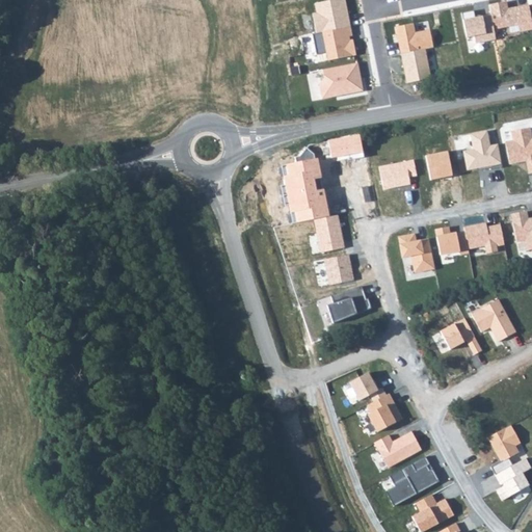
[(312,14),(316,35),(350,29),(345,0),(333,0),(315,3),(317,12),(312,14)]
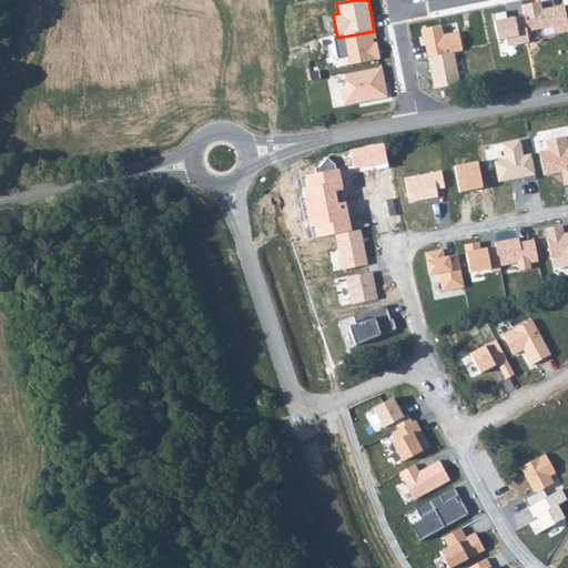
[(543,9),(541,1),(521,4),(524,17),(527,32),(540,29),(541,37),(567,31),(567,20),(566,6),(543,9)]
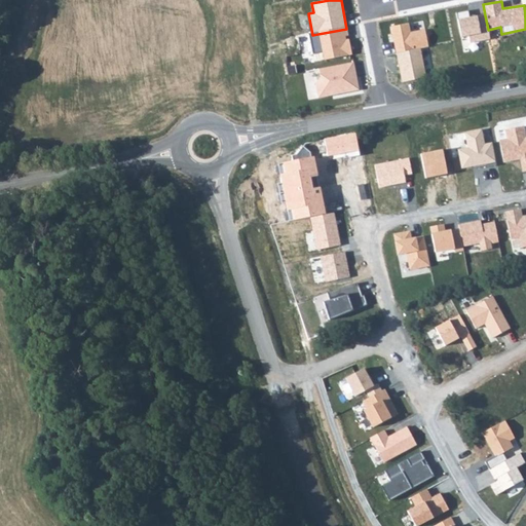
[(467,11),(456,12),(460,39),(470,37),(471,43),(489,40),(488,30),(485,15),(468,19),(467,11)]
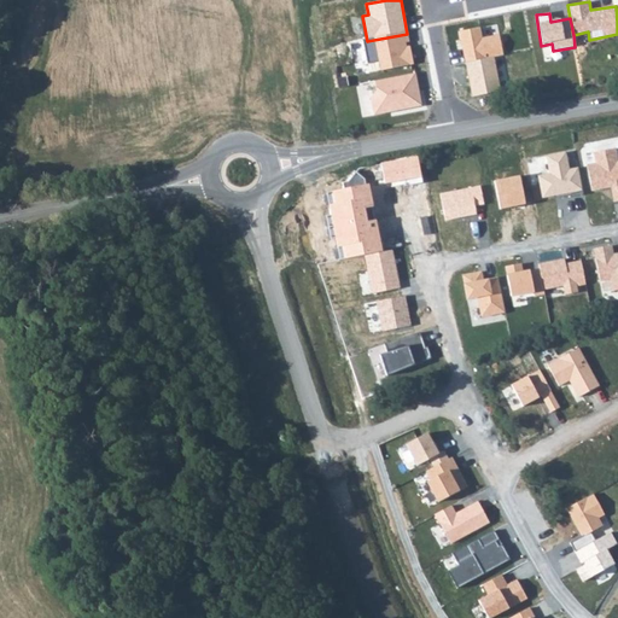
[(482,38),(481,28),(461,31),(467,63),(495,58),(505,57),(501,34),(482,38)]
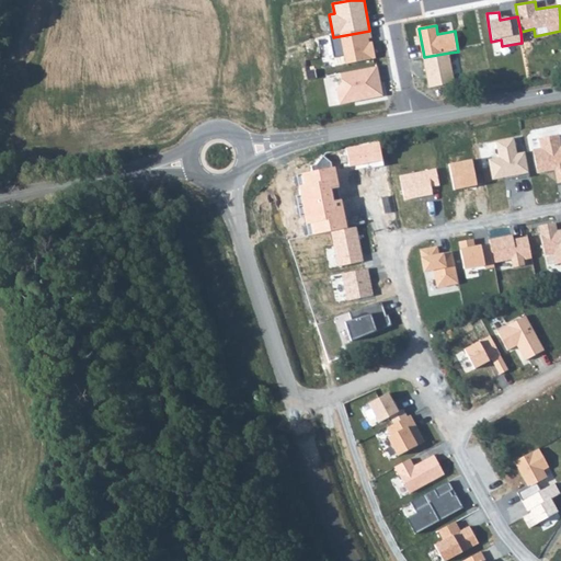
[(333,37),(330,37),(334,57),(344,56),(345,64),(374,58),(369,31),(333,37)]
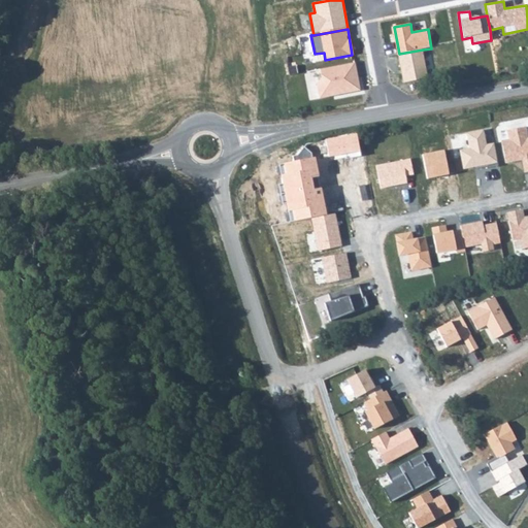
[(423,50),(399,54),(404,84),(427,79),(423,50)]
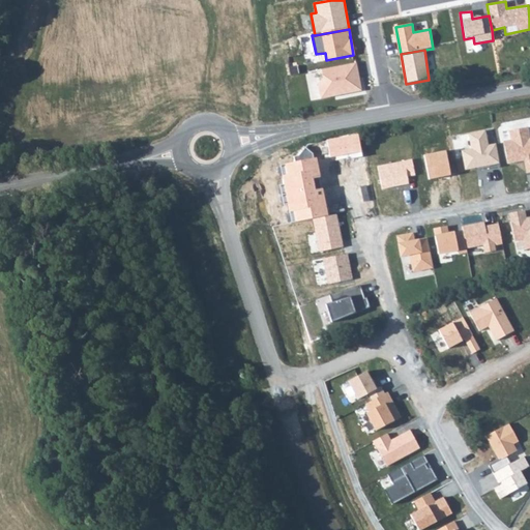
[(356,62),(322,69),(324,79),(318,84),(321,98),(362,90),(356,62)]
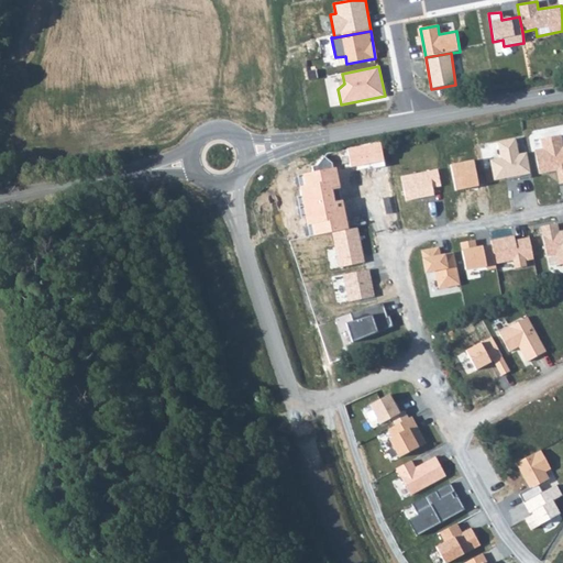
[(562,144),(561,135),(541,140),(543,148),(534,151),(540,175),(556,172),(559,184),(562,181),(562,144)]
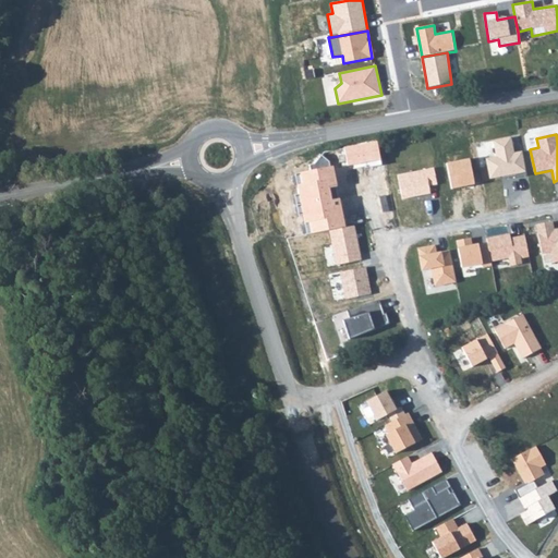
[(511,138),(495,142),(498,157),(486,159),(490,179),(526,172),(522,150),(514,153),(511,138)]
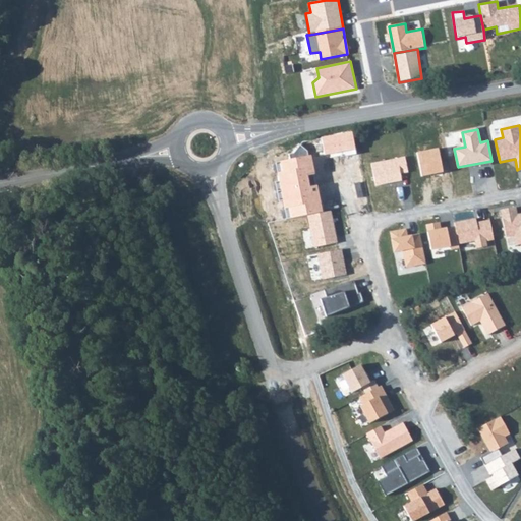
[(351,132),(336,135),(339,152),(355,149),(351,132)]
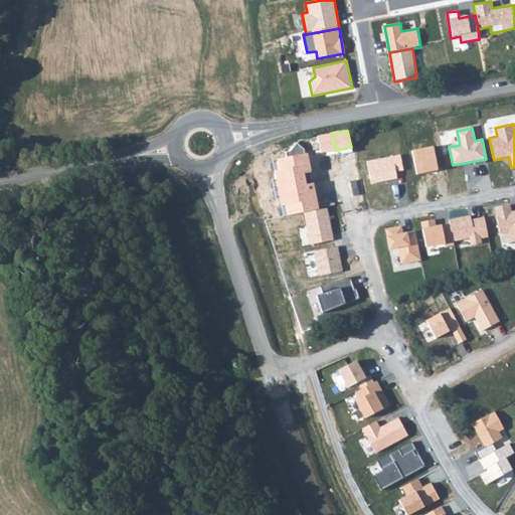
[(318,137),(321,153),(335,150),(332,134),(318,137)]
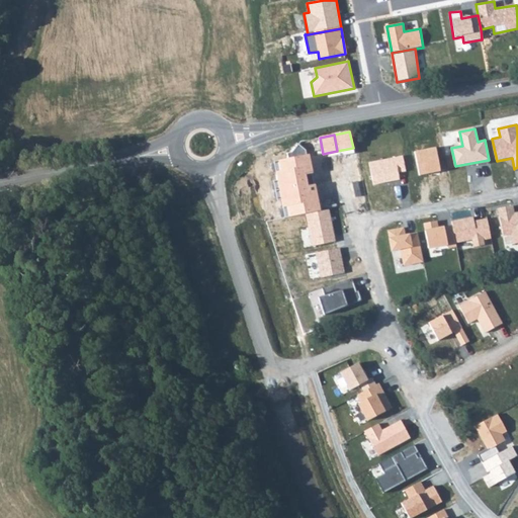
[(286,206),(288,217),(306,213),(320,210),(315,185),(308,187),(306,176),(314,174),(310,154),(307,155),(306,150),(298,145),(292,153),(288,154),(289,159),(277,161),(280,171),(275,172),(282,206),(286,206)]
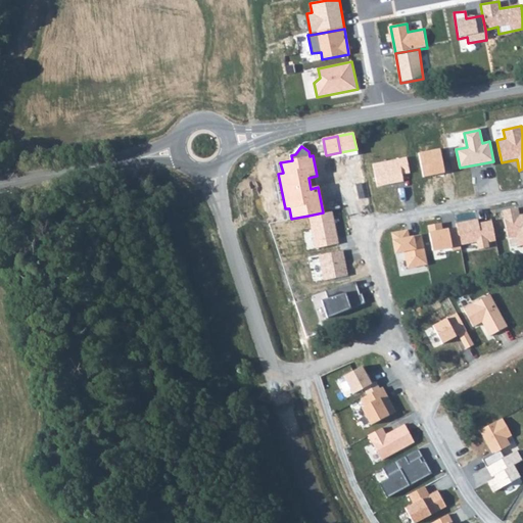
[(439,148),(419,153),(424,178),(445,173),(439,148)]
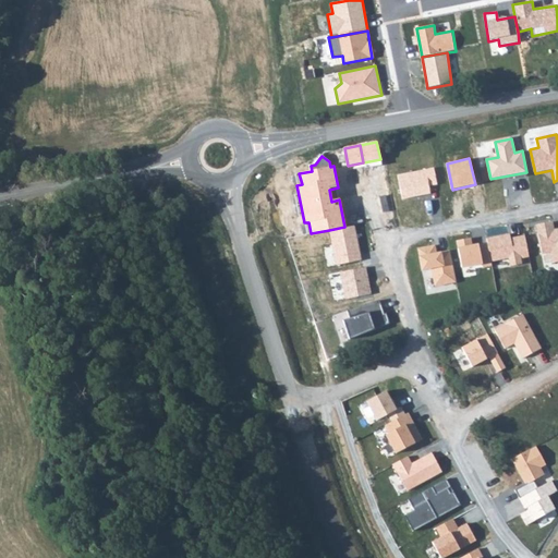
[(434,167),(397,174),(402,198),(429,193),(428,187),(438,186),(434,167)]
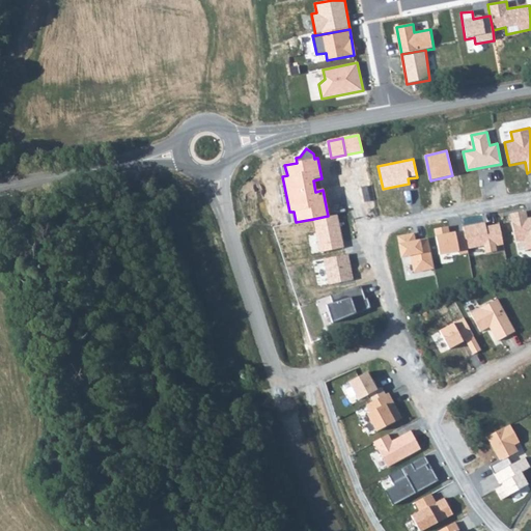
[(526,212),(510,215),(515,243),(525,242),(526,250),(530,248),(530,217),(527,218),(526,212)]
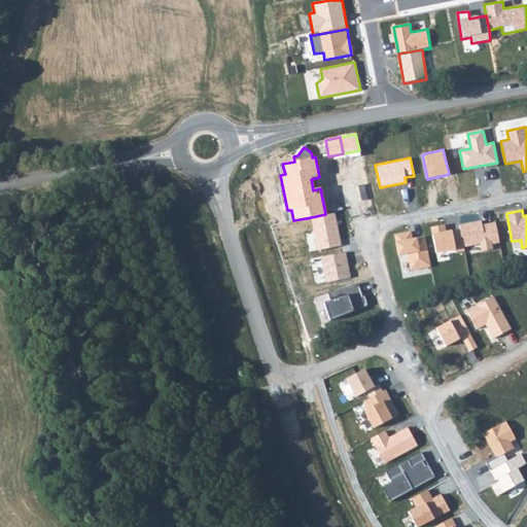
[(325,214),(311,217),(318,250),(342,245),(335,213),(325,214)]
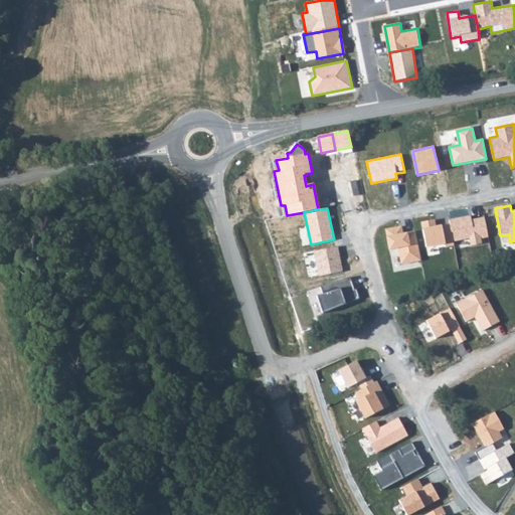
[(449,219),(450,223),(453,241),(470,238),(471,246),(483,243),(482,238),(489,237),(485,216),(472,219),(471,214),(449,219)]
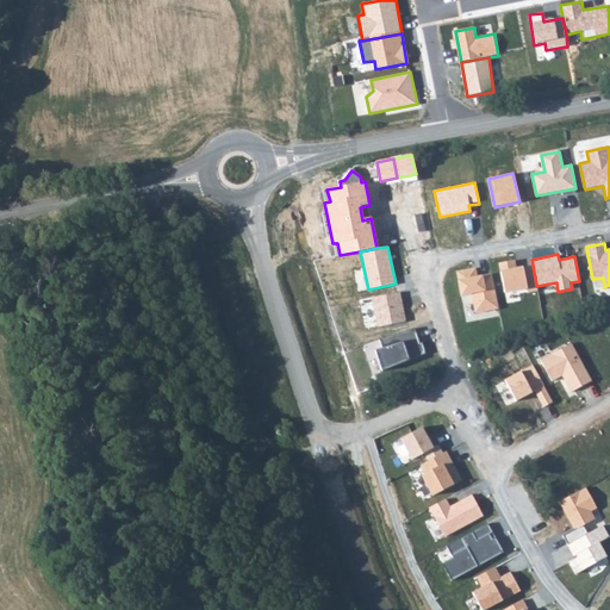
[(515,262),(500,265),(505,292),(527,288),(528,292),(537,291),(536,286),(533,265),(515,268),(515,262)]
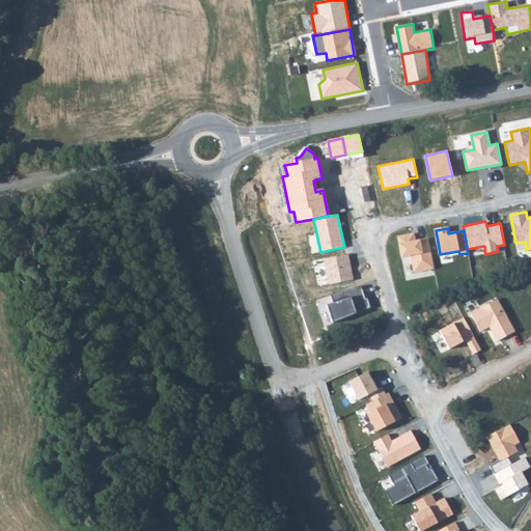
[(414,233),(398,236),(402,257),(411,256),(414,273),(435,270),(429,238),(415,241),(414,233)]
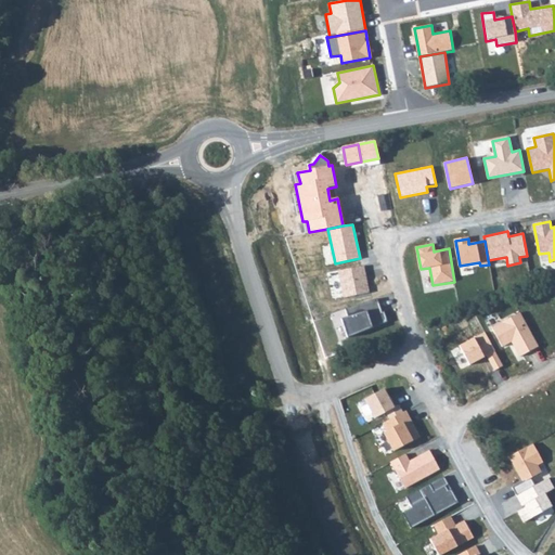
[(364,266),(338,271),(344,298),(370,293),(364,266)]
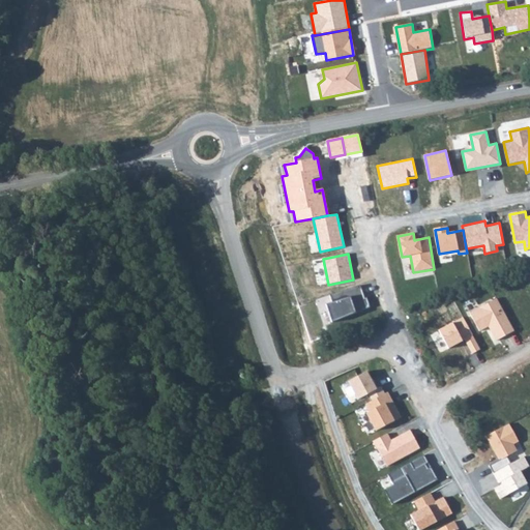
[(360,286),(330,296),(332,303),(326,304),(331,321),(371,308),(367,297),(364,298),(360,286)]
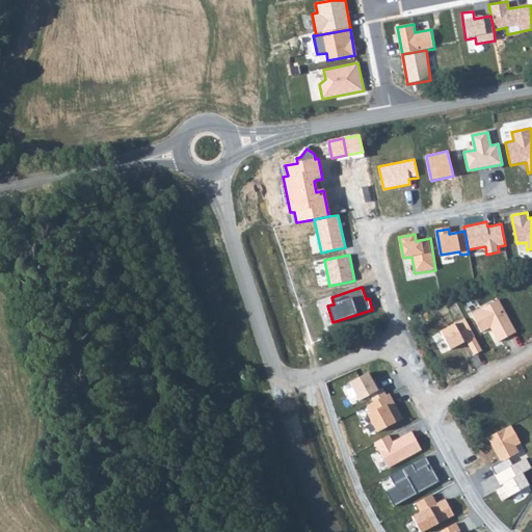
[(499,299),(472,314),(482,333),(489,328),(498,343),(516,333),(499,299)]
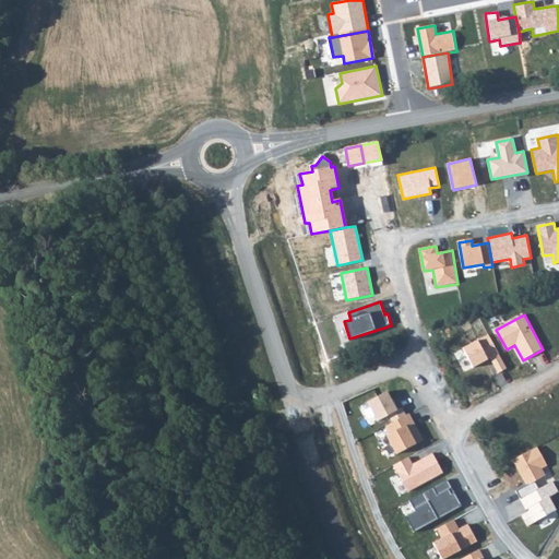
[(488,334),(462,347),(473,368),(490,359),(498,373),(507,368),(488,334)]
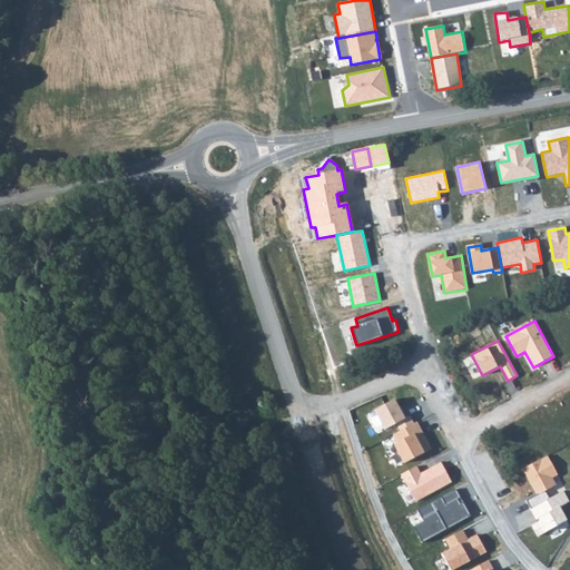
[(400,431),(414,424),(410,415),(404,419),(395,400),(374,410),(384,430),(396,424),(400,431)]
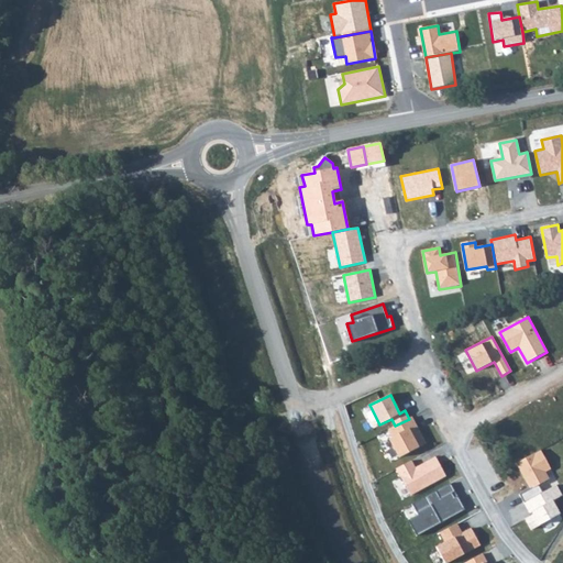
[(395,426),(389,429),(394,437),(389,439),(399,457),(420,448),(419,445),(426,442),(412,417),(409,419),(395,426)]
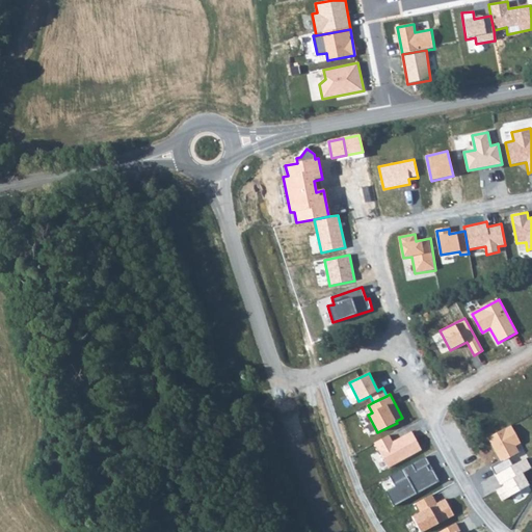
[(487,436),(501,462),(490,468),(495,475),(511,466),(509,458),(520,453),(516,446),(521,444),(511,425),(487,436)]
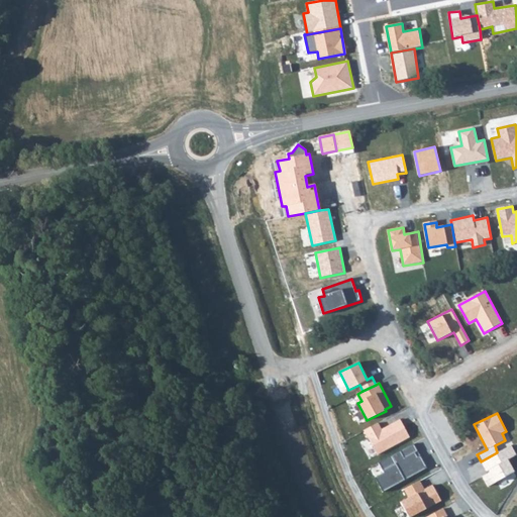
[(379,422),(364,430),(378,455),(410,438),(400,419),(382,429),(379,422)]
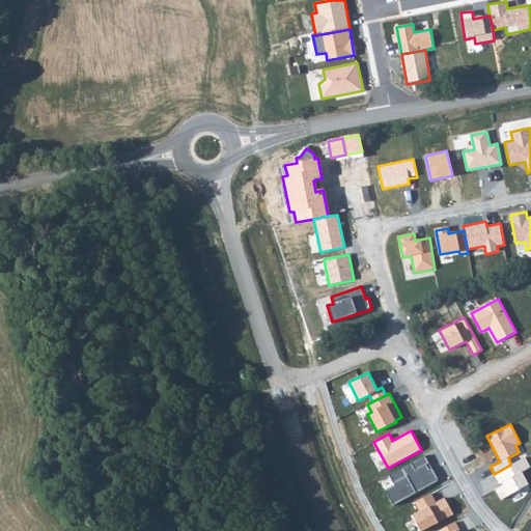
[(425,456),(389,475),(395,486),(386,491),(393,504),(438,481),(431,468),(427,470),(425,466),(428,464),(425,456)]
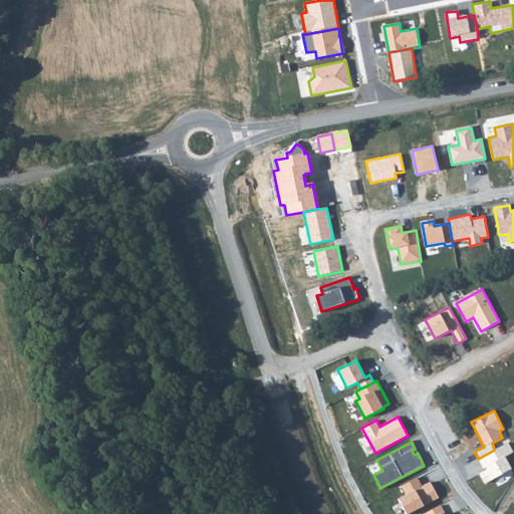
[(494,450),(478,459),(485,471),(479,474),(485,484),(511,469),(504,458),(513,453),(508,442),(494,450)]
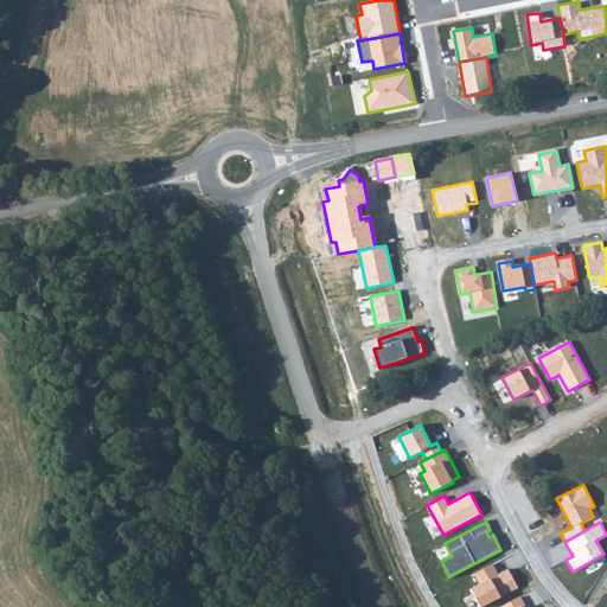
[(493,564),(474,574),(479,585),(472,589),(480,606),(517,587),(508,569),(498,574),(493,564)]
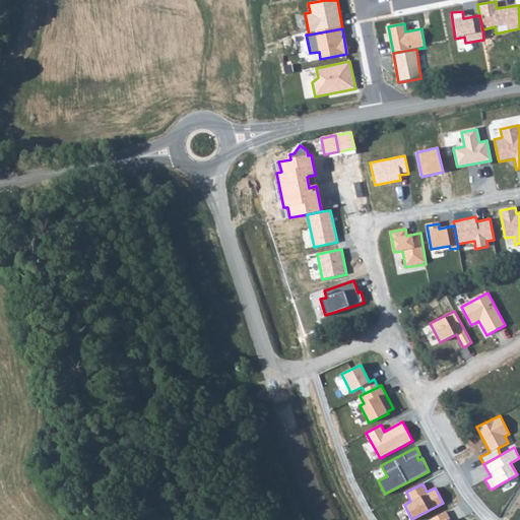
[(445,511),(429,519),(447,519),(449,519),(445,511)]
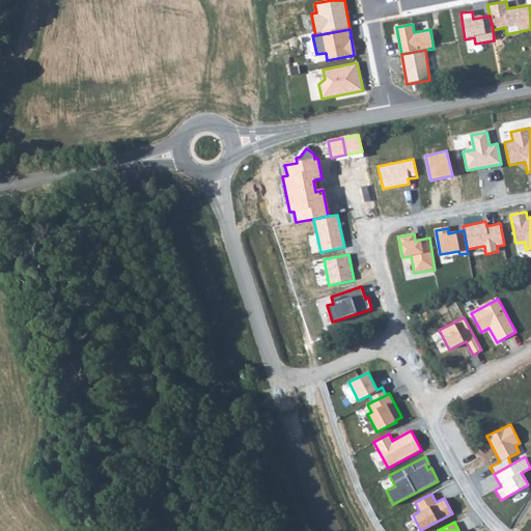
All buildings are outlined.
